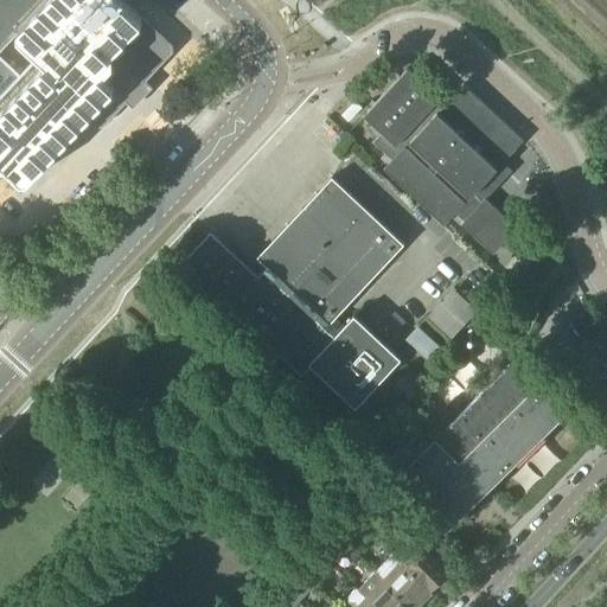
[(172,45),(123,0),(0,0),(0,96),(5,93),(12,98),(0,112),(0,167),(6,168),(20,181),(27,181),(87,117),(96,126),(103,126),(172,51),(172,45)]
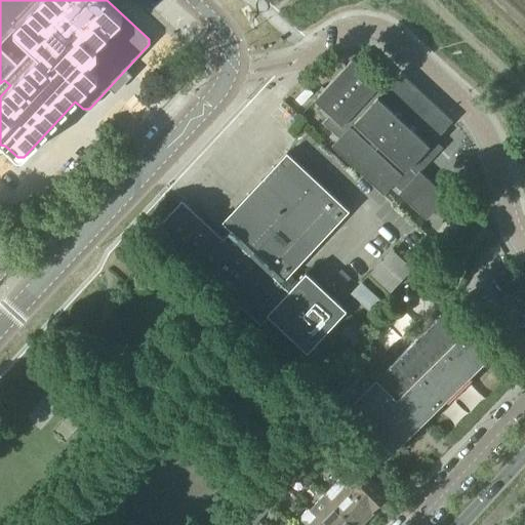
[(377,87),(379,85),(380,84),(353,58),(314,99),(330,115),(323,123),(339,137),(331,147),(384,195),(394,184),(401,191),(399,194),(427,219),(447,197),(419,171),(416,174),(409,167),(430,146),(426,142),(431,137),(434,140),(452,121),(400,73),(382,91),(377,87)]
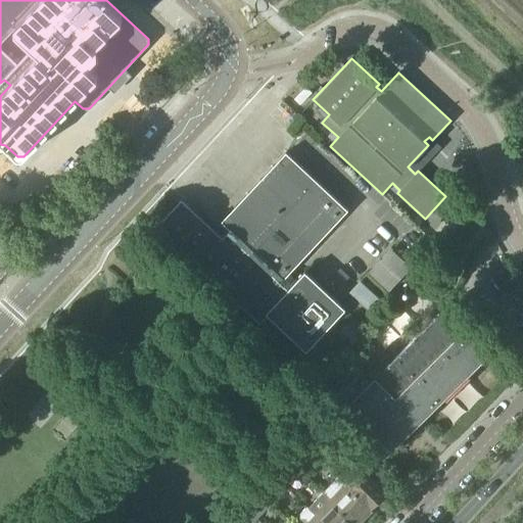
[(285,152),(284,153),(253,187),(221,221),(230,229),(221,238),(181,200),(151,232),(230,305),(235,301),(259,324),(268,315),(305,350),(345,308),(304,271),(295,280),(288,274),(347,209),(285,152)]
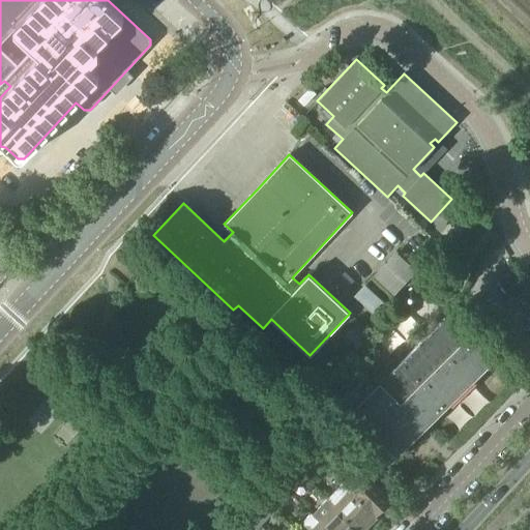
[(374,271),(394,293),(417,270),(396,249),(374,271)]
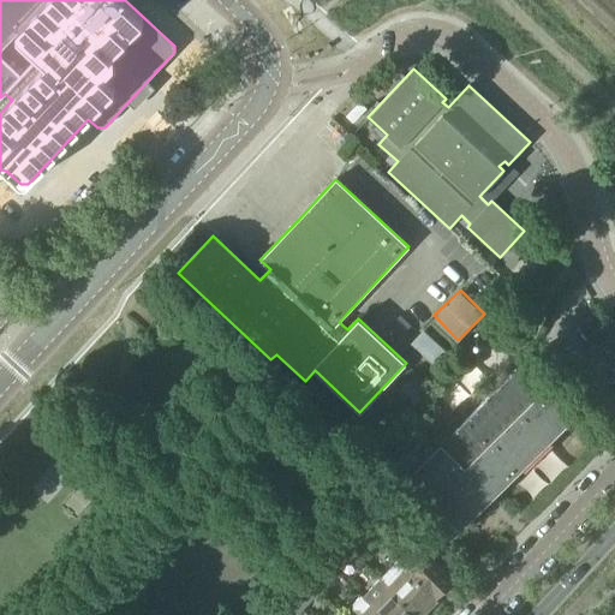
[(412,340),(435,360),(447,347),(424,327),(412,340)]
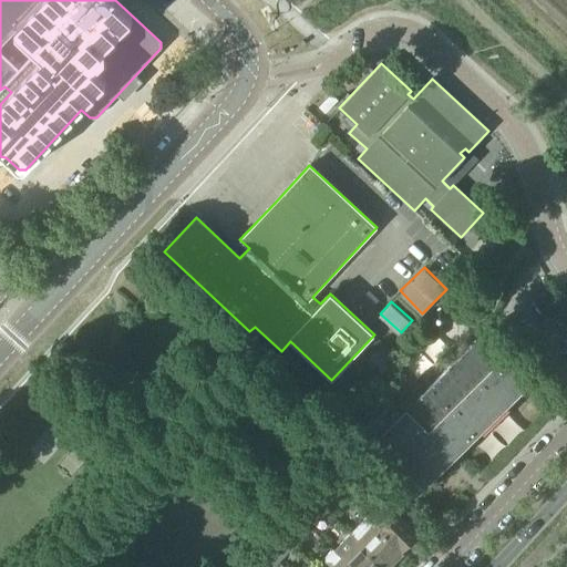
[(368,446),(416,495),(534,379),(485,330),(442,372),(406,408),(402,403),(402,402),(401,401),(388,415),(389,416),(390,415),(394,420),(368,446)]
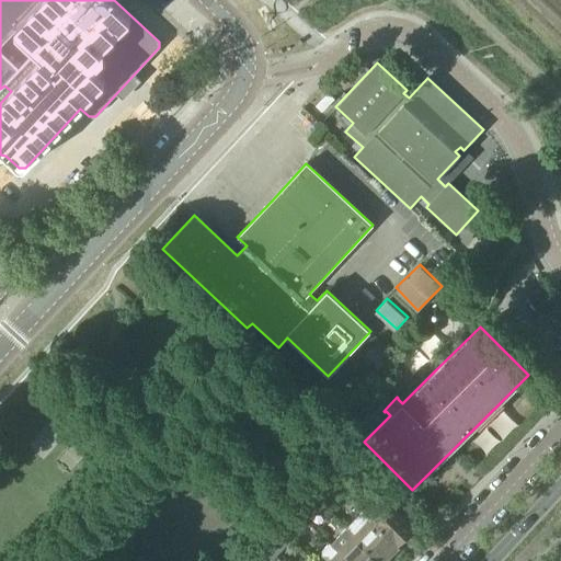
[(346,468),(333,480),(340,487),(353,474),(346,468)]
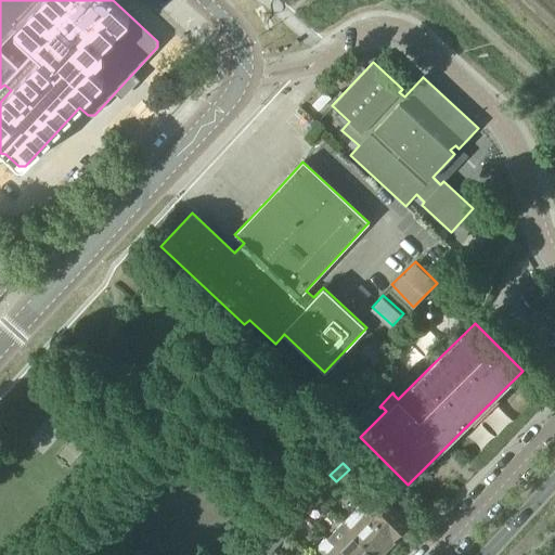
[(328,476),(319,487),(325,492),(335,482),(328,476)]
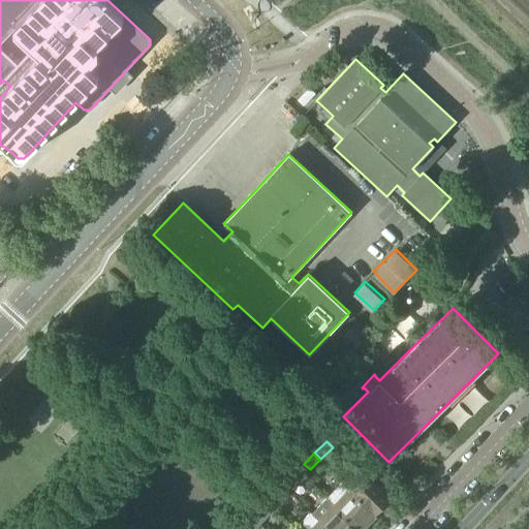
[(349,476),(343,483),(350,490),(374,514),(382,506),(385,507),(390,502),(389,499),(390,498),(391,497),(366,473),(365,474),(355,483),(349,476)]
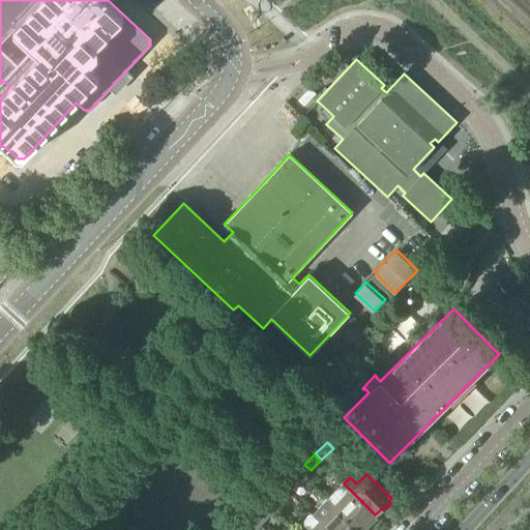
[(267,502),(274,508),(289,493),(276,480),(261,496),(267,502)]
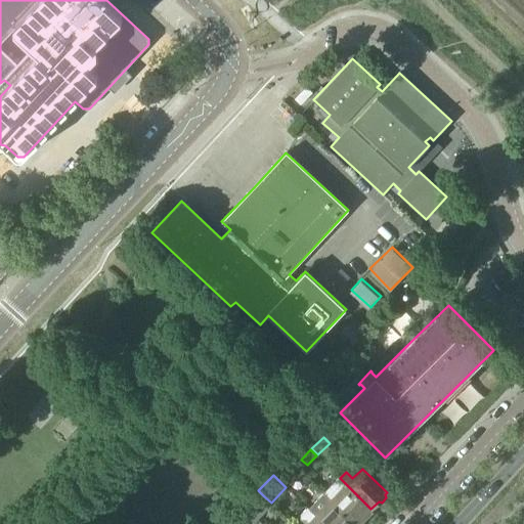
[(324,493),(332,500),(355,523),(356,523),(357,523),(359,523),(360,523),(365,519),(364,516),(370,509),(347,485),(340,478),(324,493)]
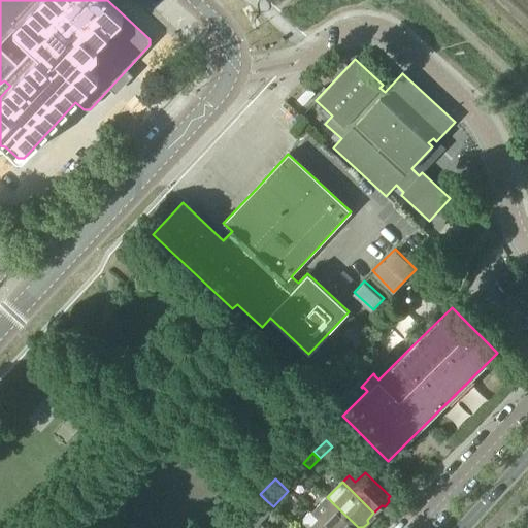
[(266,500),(250,517),(258,524),(274,507),(273,506),(266,500)]
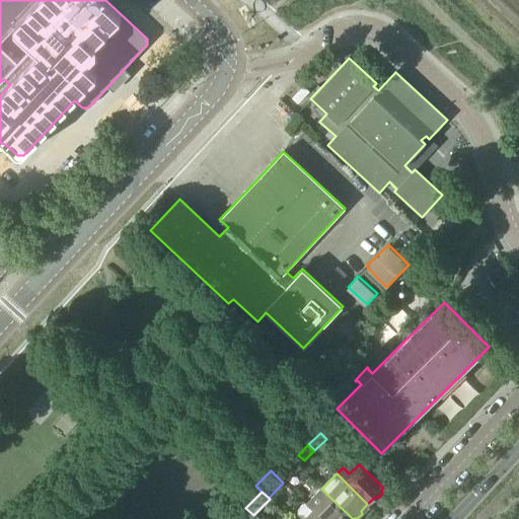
[(352,518),(328,496),(313,512),(320,518),(352,518)]
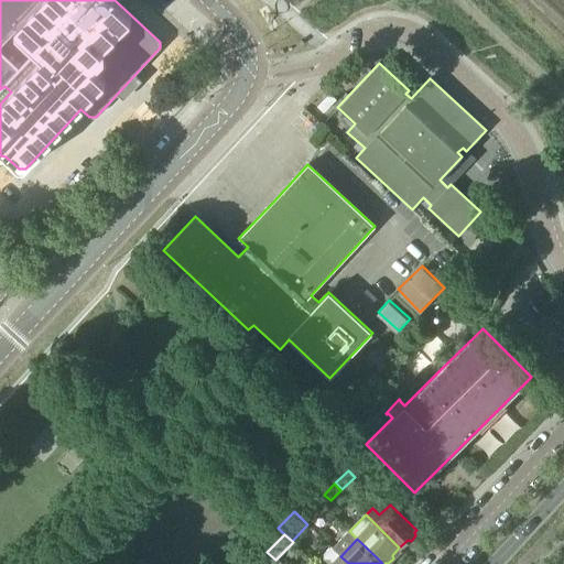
[(334,563),(333,563),(348,563),(340,556),(331,546),(323,554),(323,559),(329,559),(334,563)]
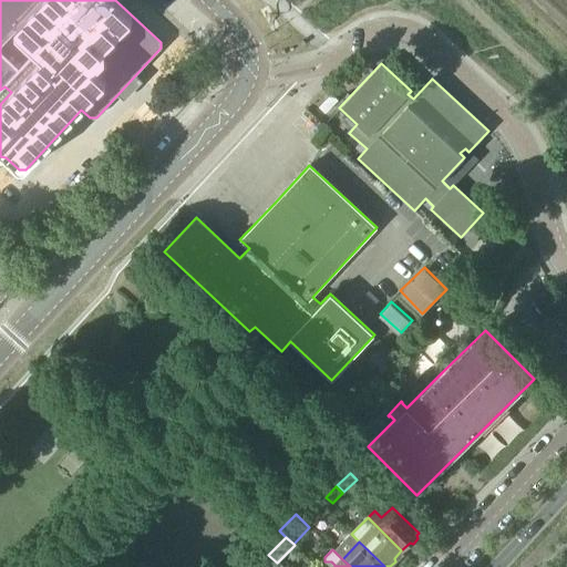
[(272,566),(277,563),(268,555),(256,566),(272,566)]
